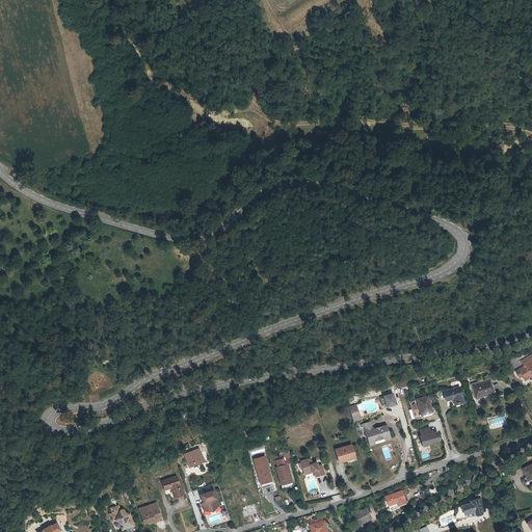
[(521,373),(524,378),(531,373),(531,354),(521,362),(523,366),(520,368),(523,372),(521,373)]
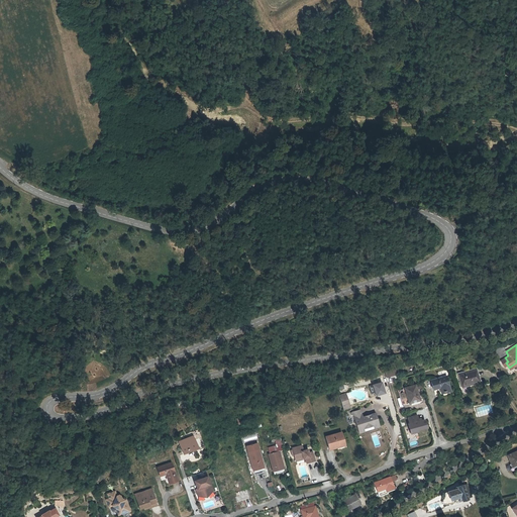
[(398,377),(396,369),(386,372),(388,379),(398,377)]
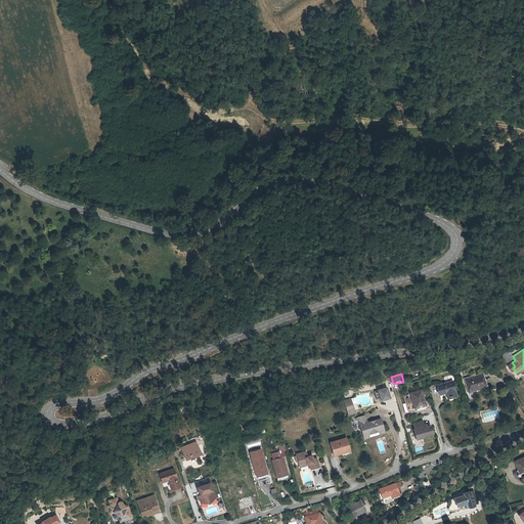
[(471,378),(474,390),(487,386),(484,375),(471,378)]
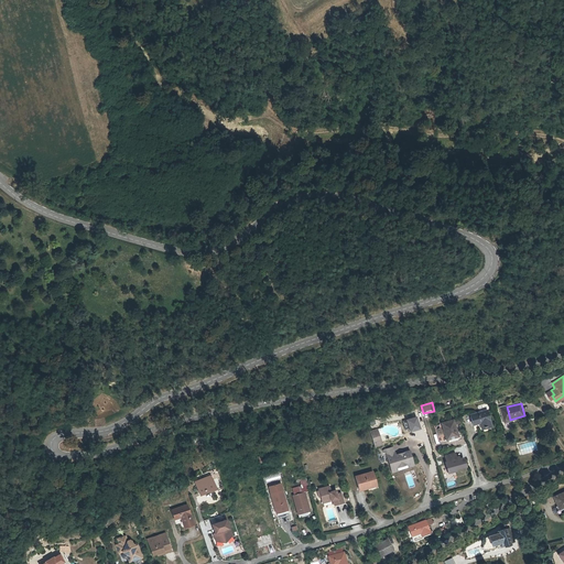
[(505,422),(510,420),(507,407),(501,409),(505,422)]
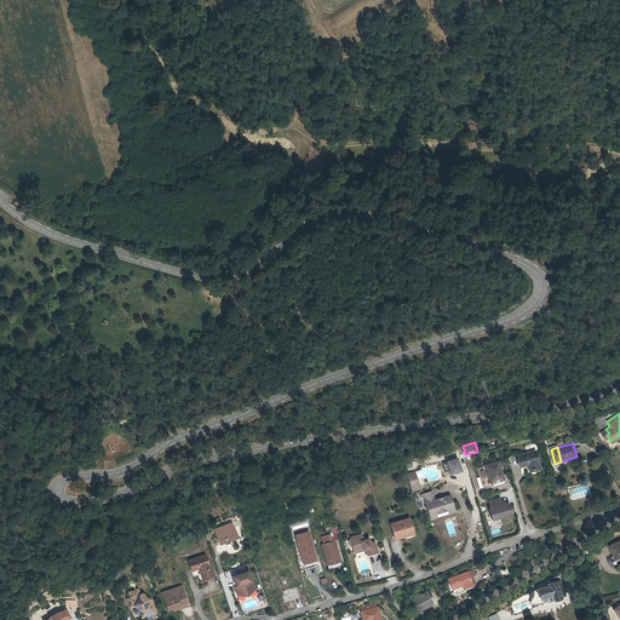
[(518,457),(522,466),(527,465),(528,470),(539,468),(534,453),(518,457)]
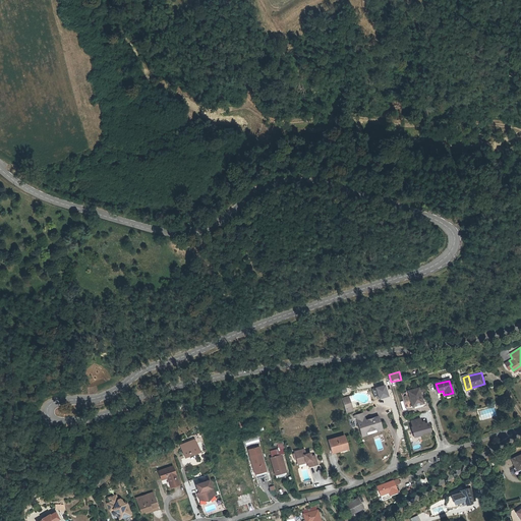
[(424,404),(419,389),(408,392),(410,401),(412,407),(424,404)]
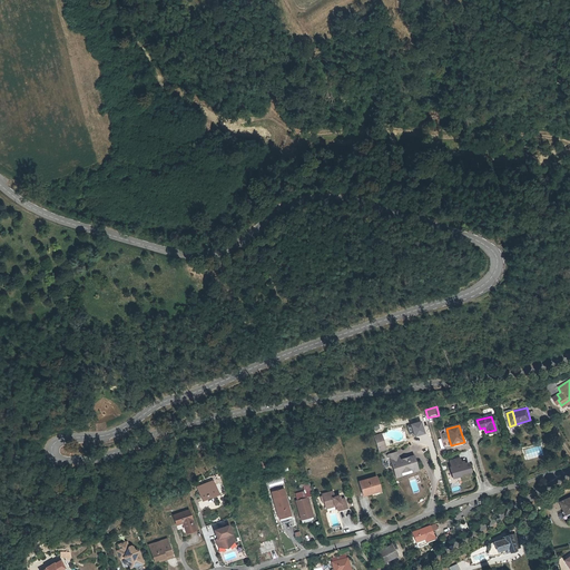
[(402,473),(406,472),(412,470),(416,469),(418,469),(414,458),(413,458),(403,461),(400,461),(397,453),(395,453),(386,457),(387,459),(390,459),(395,475),(401,474),(402,473)]
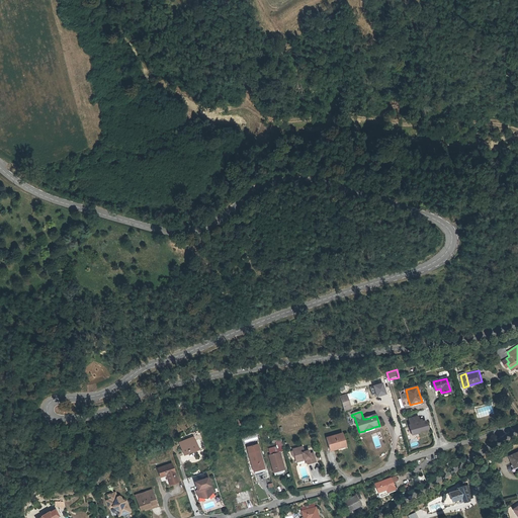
[(418,432),(418,431),(427,429),(425,421),(422,422),(421,420),(419,421),(418,417),(409,419),(411,425),(409,425),(412,434),(418,432)]
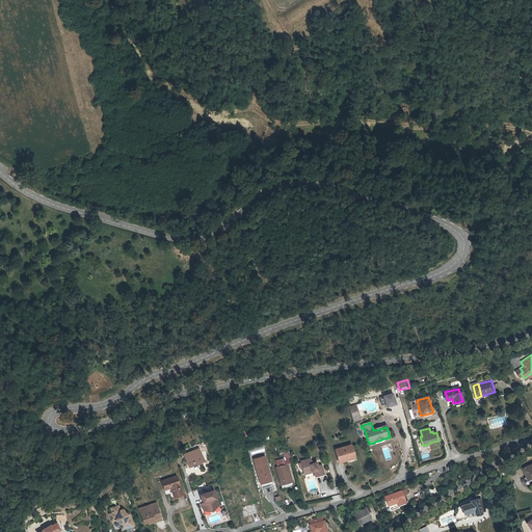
[(337,450),(341,462),(347,461),(346,458),(354,455),(352,446),(337,450)]
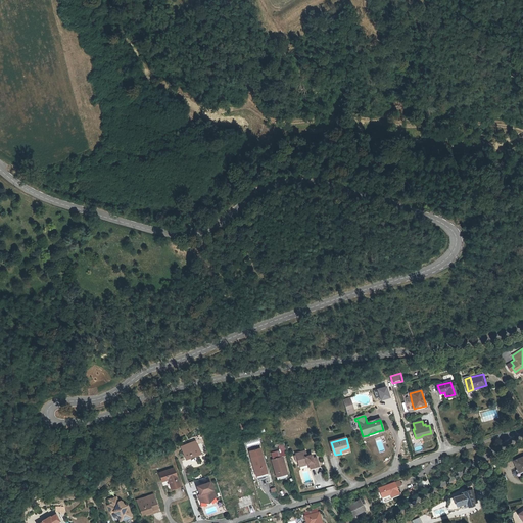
[(200,452),(196,439),(181,444),(185,455),(194,452),(195,454),(200,452)]
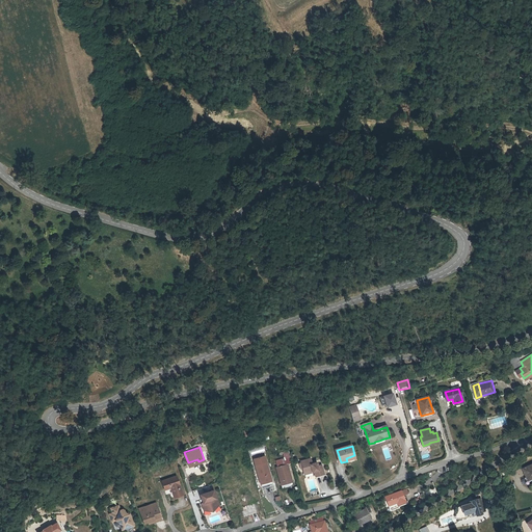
[(254,458),(262,486),(272,483),(264,455),(254,458)]
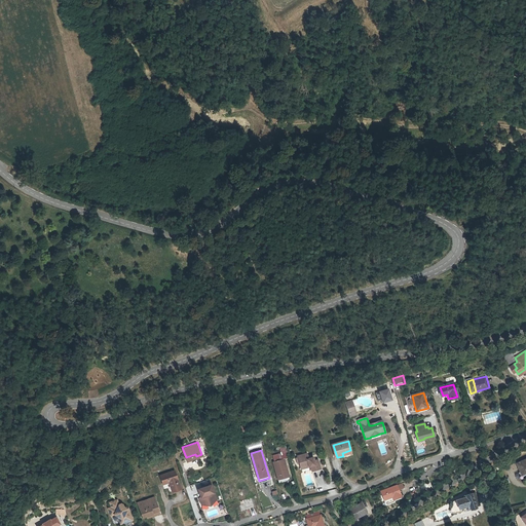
[(273,455),(274,460),(272,461),(277,479),(289,476),(284,457),(283,458),(280,453),(273,455)]
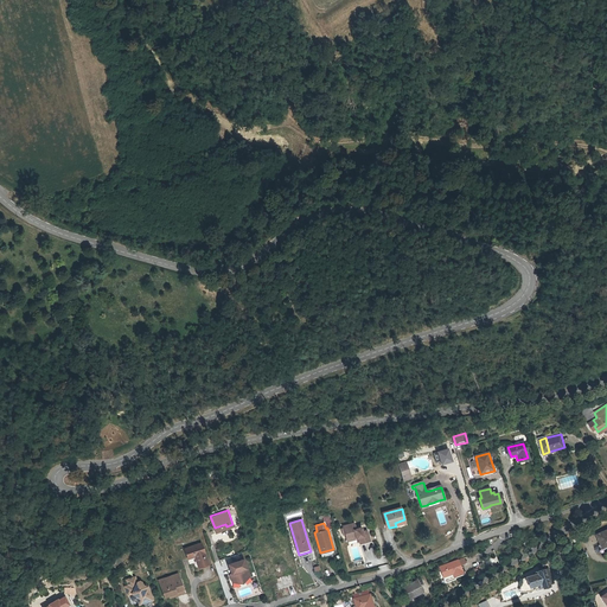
[(350,525),(353,537),(356,537),(356,540),(358,540),(359,544),(360,544),(357,530),(356,530),(355,524),(350,525)]
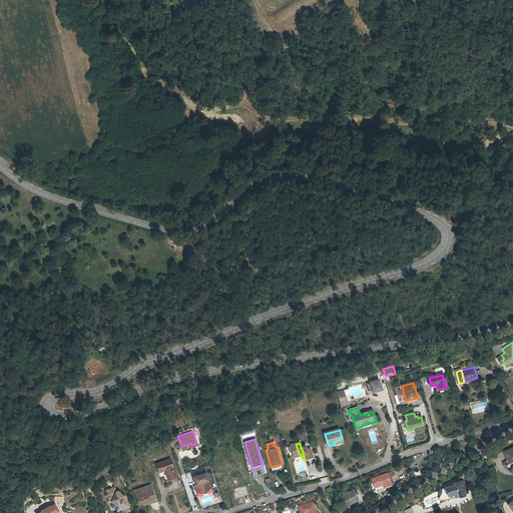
[(299,454),(296,444),(290,445),(291,447),(292,452),(293,455),(299,454)]
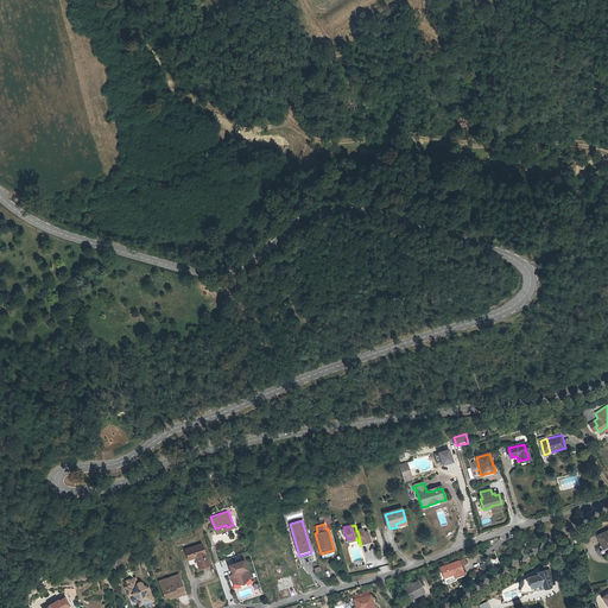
[(358,531),(361,545),(367,544),(365,533),(363,533),(362,530),(358,531)]
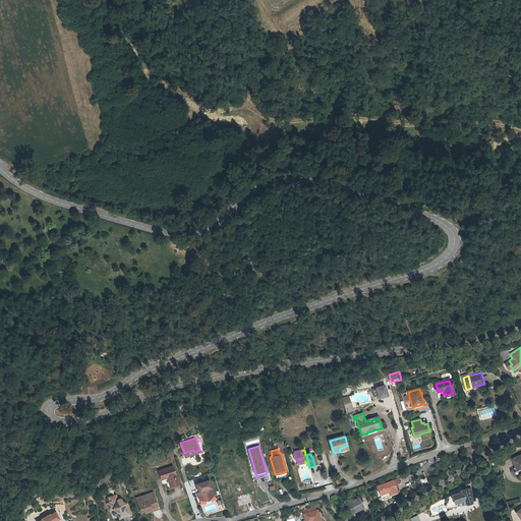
[(520,469),(520,454),(511,459),(516,472),(520,469)]
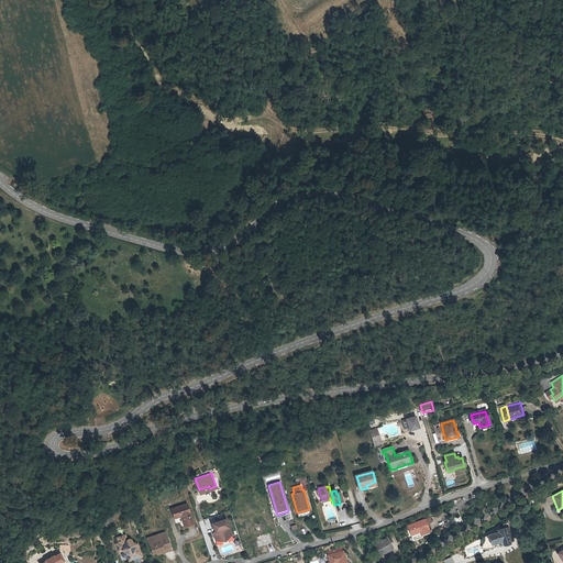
[(187,504),(173,508),(177,522),(180,521),(183,527),(194,522),(187,504)]
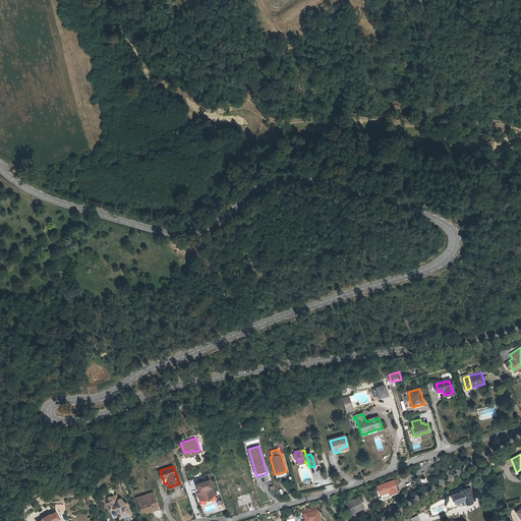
[(390,496),(390,495),(389,493),(397,490),(396,488),(394,484),(399,482),(397,477),(377,485),(382,499),(390,496)]
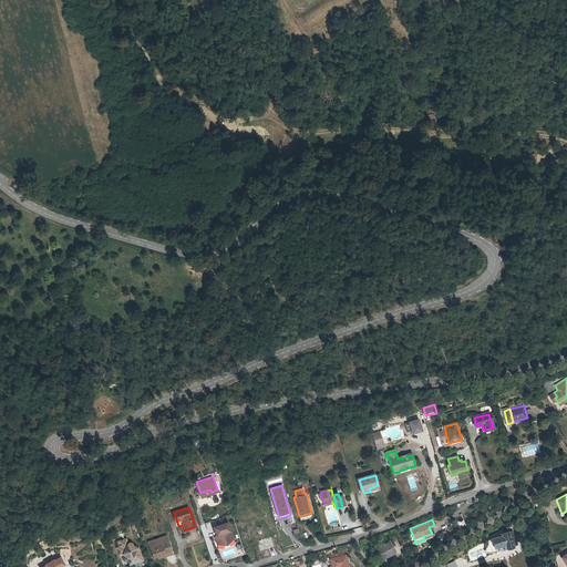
[(216,537),(218,544),(226,544),(228,543),(234,538),(228,523),(214,528),(217,536),(216,537)]
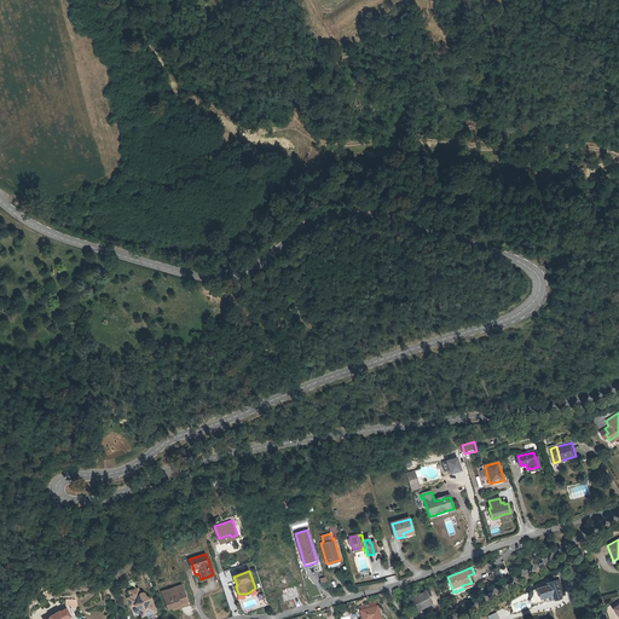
[(560,579),(554,580),(559,595),(563,593),(560,579)]
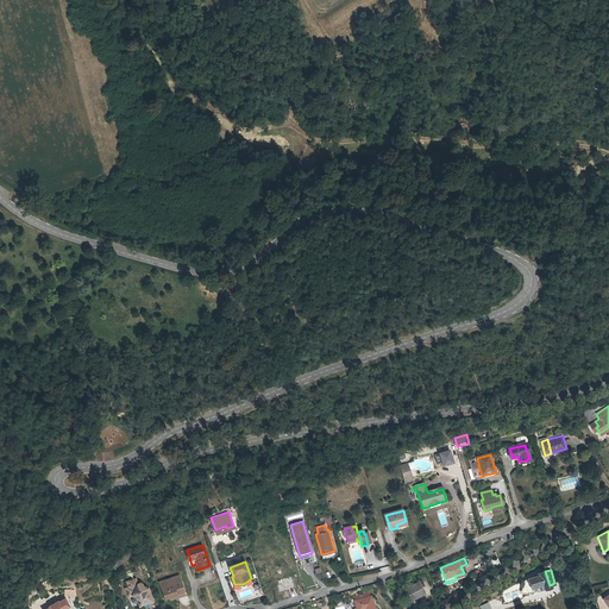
[(522,583),(521,590),(526,590),(541,584),(542,588),(544,589),(550,586),(550,585),(545,571),(538,572),(537,572),(535,573),(535,575),(537,576),(527,578),(527,579),(525,579),(523,581),(522,582),(522,583)]
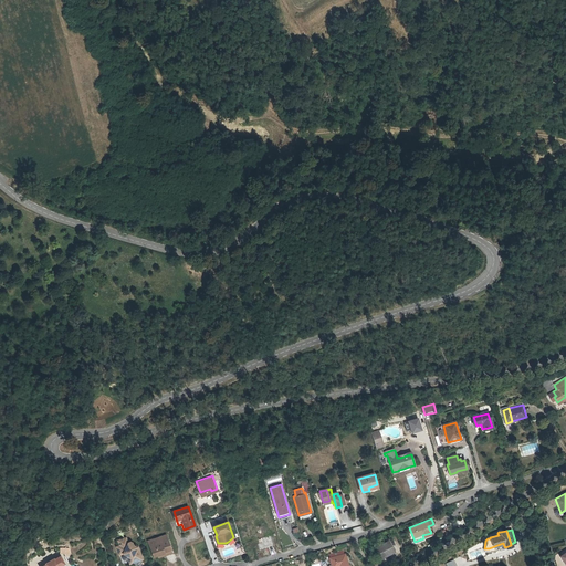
[(153,540),(148,542),(153,556),(157,555),(164,553),(164,552),(170,548),(169,543),(168,543),(167,541),(168,540),(166,534),(158,537),(159,541),(155,542),(155,541),(153,540)]
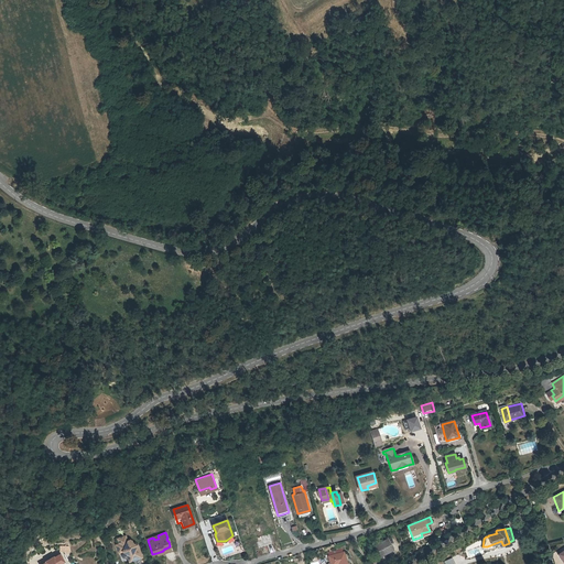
[(257,537),(258,540),(256,541),(258,548),(272,543),(270,533),(257,537)]
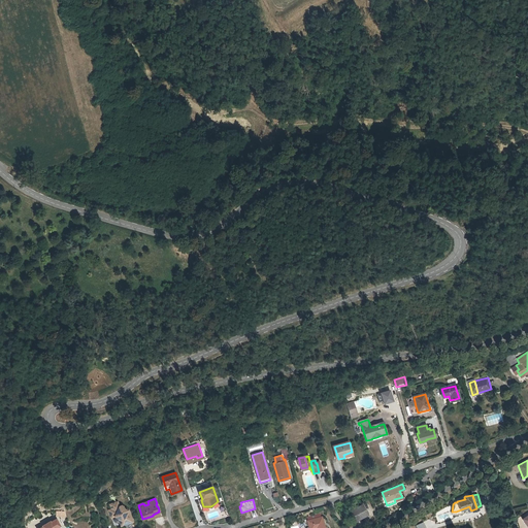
[(118,506),(117,501),(109,504),(110,508),(108,509),(110,515),(113,514),(117,516),(118,517),(117,518),(122,521),(123,525),(131,522),(129,514),(128,514),(125,513),(126,510),(122,508),(123,508),(122,506),(120,505),(118,506)]
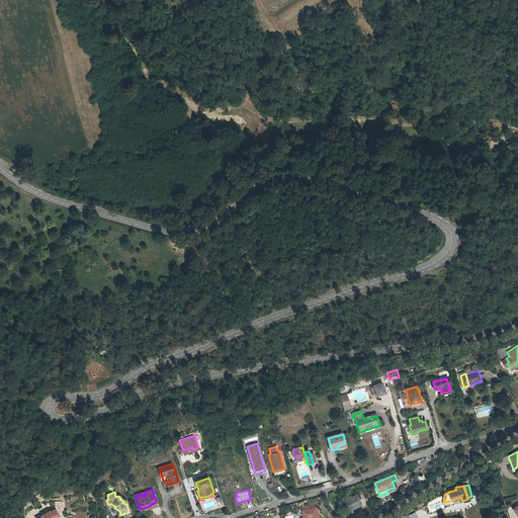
[(343,501),(348,510),(360,504),(355,495),(343,501)]
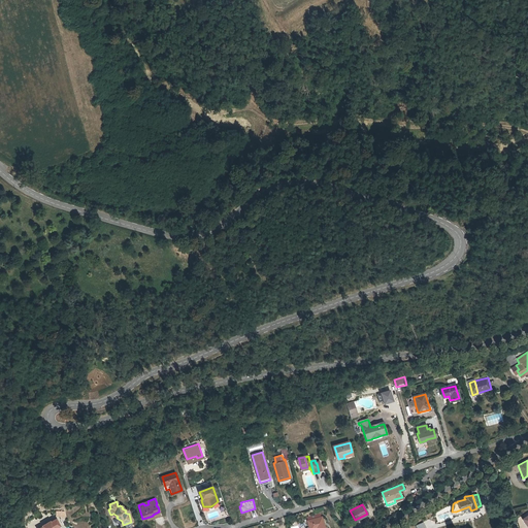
[(318,527),(315,518),(306,520),(307,527),(318,527)]
